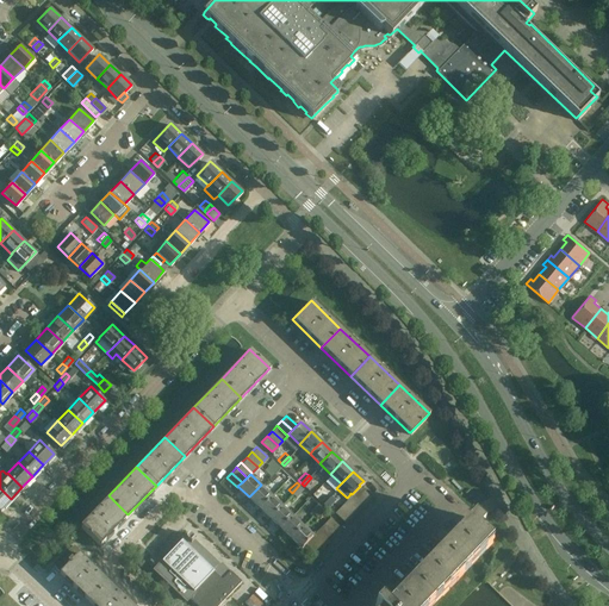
[(261,485),(249,497),(259,506),(271,494),(261,485)]
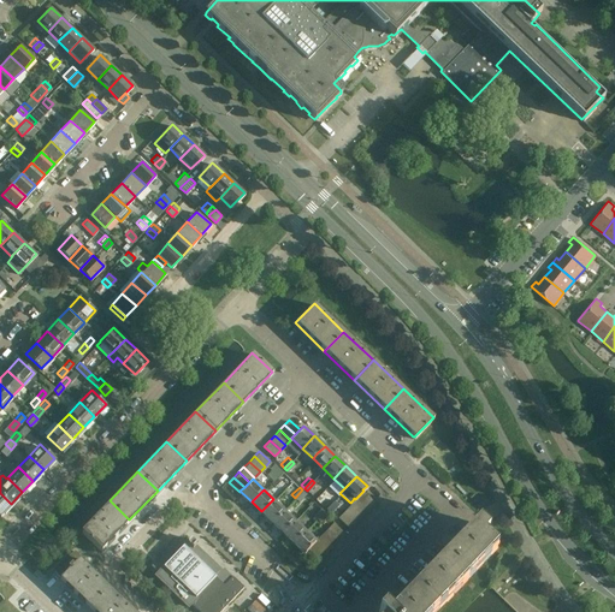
[(299,500),(306,493),(302,489),(295,498),(299,500)]
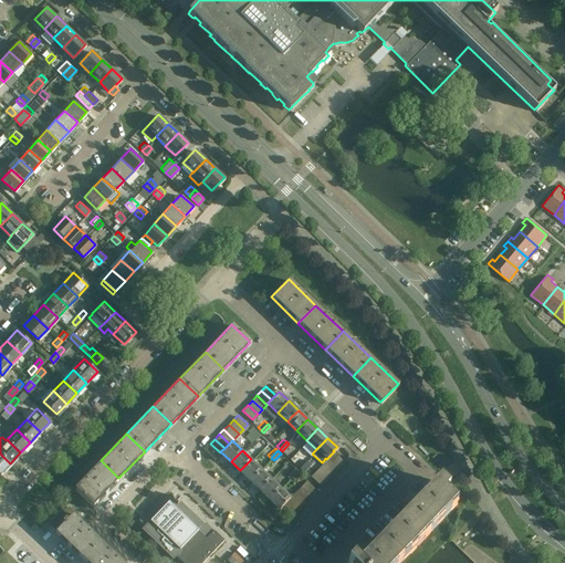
[(334,451),(330,456),(338,465),(343,460),(334,451)]
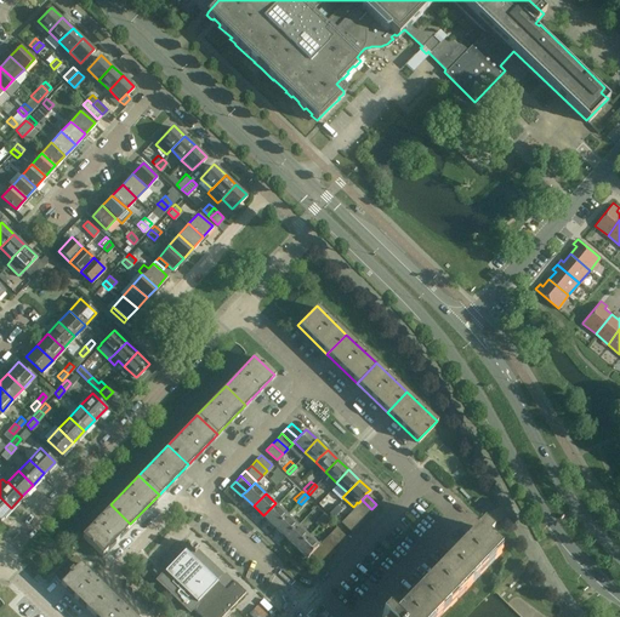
[(0,518),(11,508),(0,497),(0,518)]
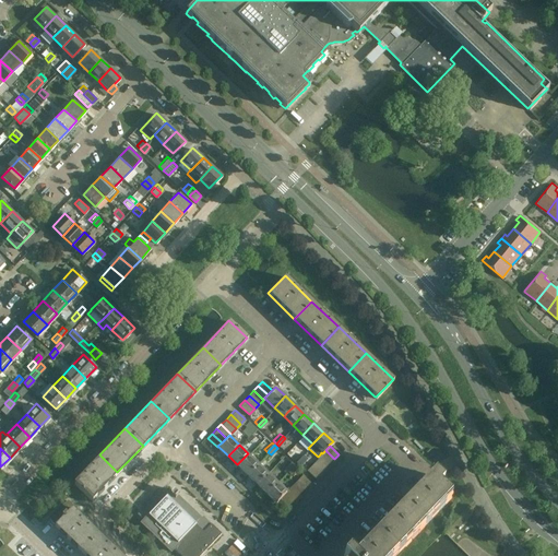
[(334,459),(325,450),(322,453),(321,452),(320,454),(330,463),(334,459)]
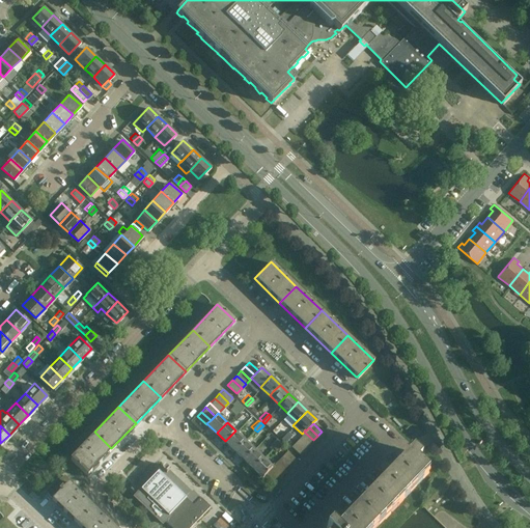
[(280,438),(286,432),(284,428),(278,435),(280,438)]
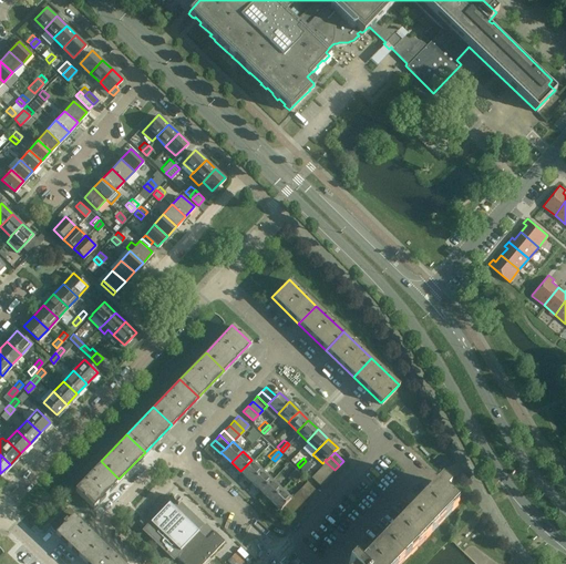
[(251,460),(240,471),(250,481),(261,469),(251,460)]
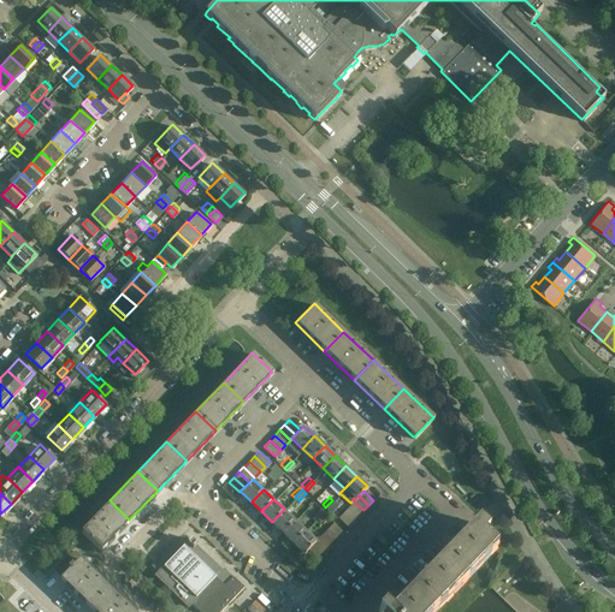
[(129,520),(110,500),(81,530),(101,550),(129,520)]
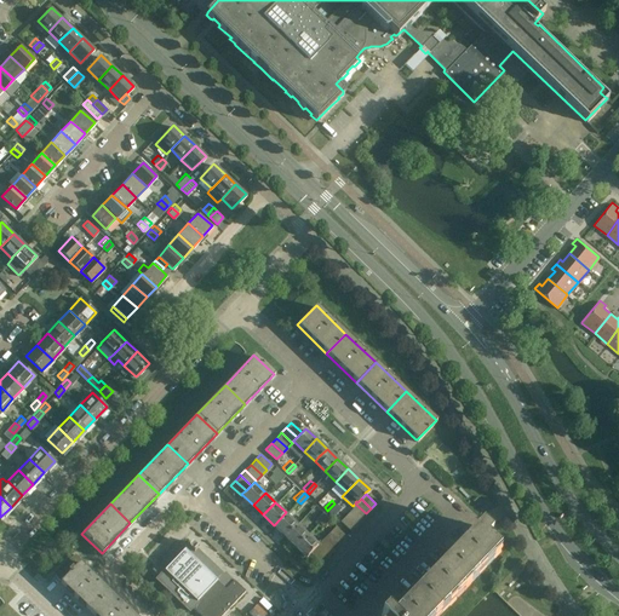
[(334,504),(327,511),(331,514),(338,506),(334,504)]
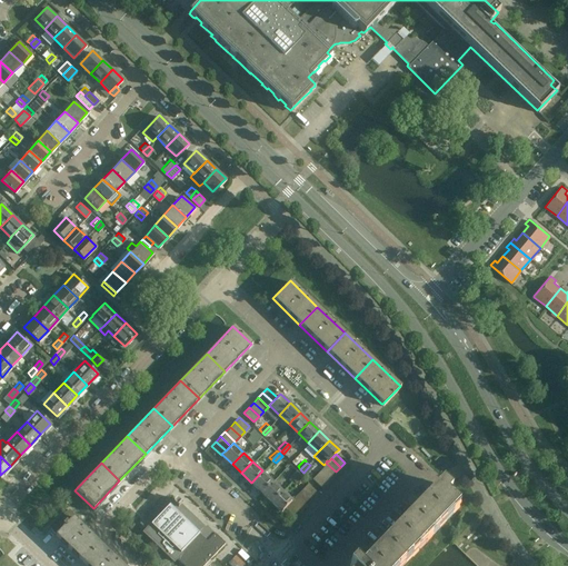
[(321,467),(331,477),(336,472),(326,463),(321,467)]
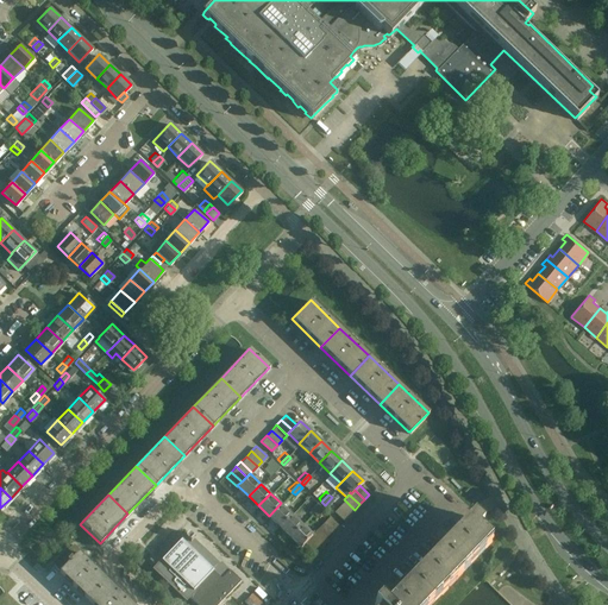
[(338,505),(349,515),(355,510),(344,499),(338,505)]
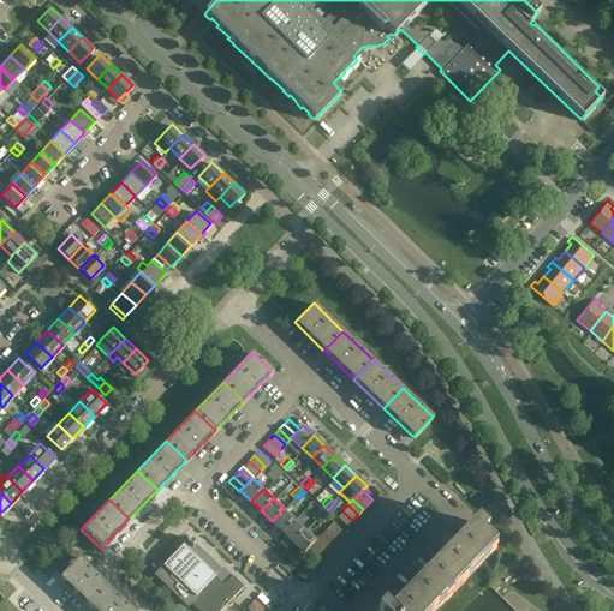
[(316,516),(323,509),(320,505),(313,513),(316,516)]
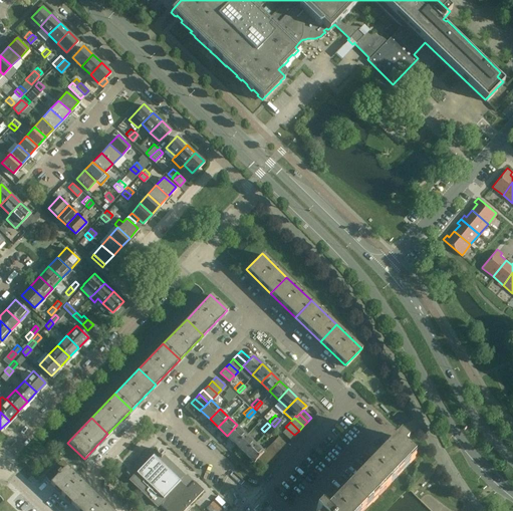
[(237,425),(227,436),(236,444),(246,434),(237,425)]
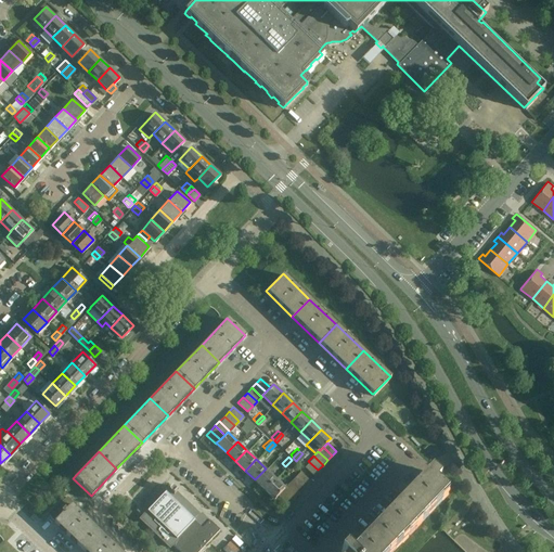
[(287,470),(294,462),(292,460),(285,466),(287,470)]
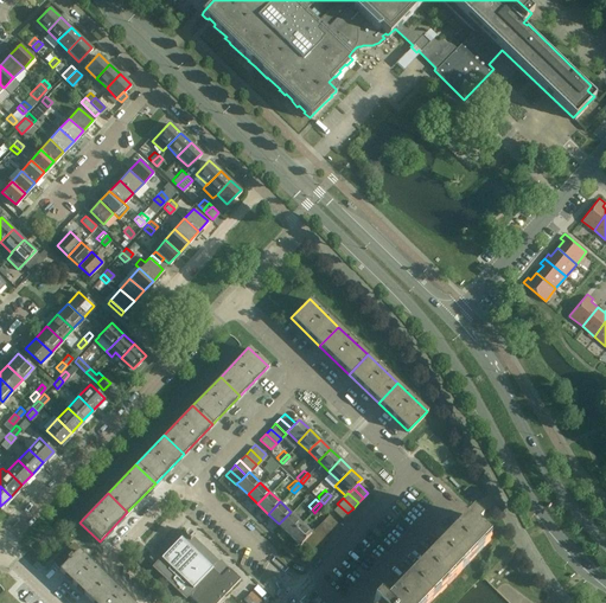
[(337,504),(332,508),(343,518),(348,513),(337,504)]
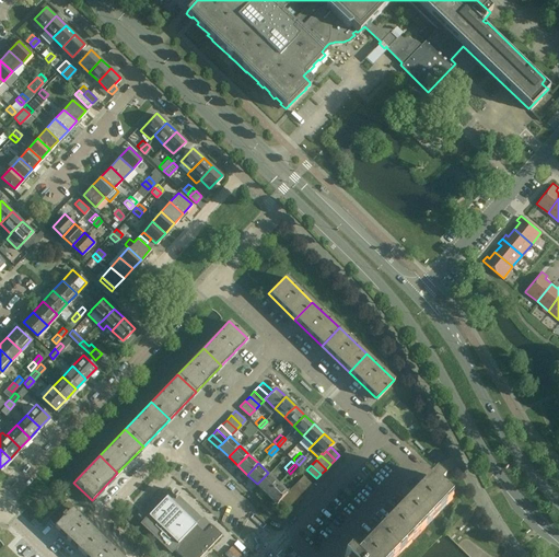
[(268,473),(257,484),(266,494),(277,482),(268,473)]
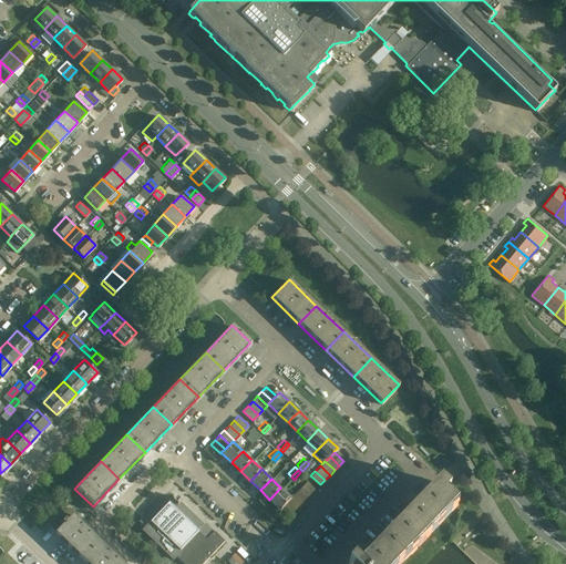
[(301,484),(311,494),(316,490),(306,480),(301,484)]
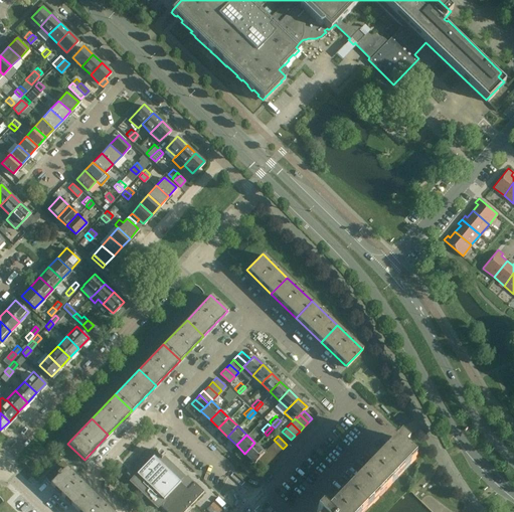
[(360,511),(369,503),(376,495),(413,457),(403,447),(406,444),(398,437),(398,436),(389,446),(337,500),(333,504),(325,511),(320,507),(315,511),(360,511)]
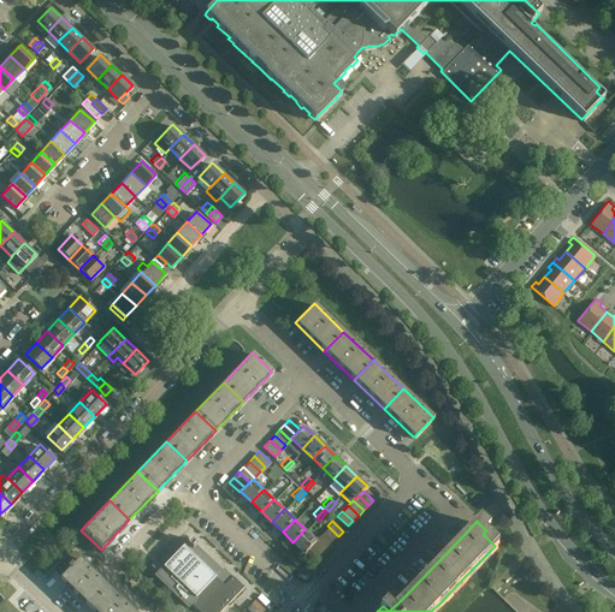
[(323,532),(333,541),(338,536),(327,526),(323,532)]
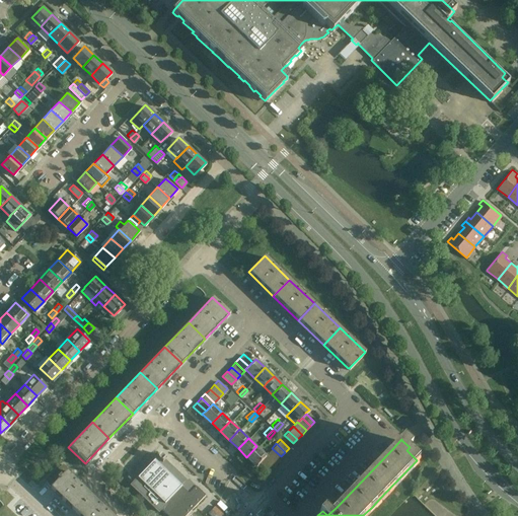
[(256,446),(246,457),(255,465),(259,461),(264,457),(266,454),(256,446)]
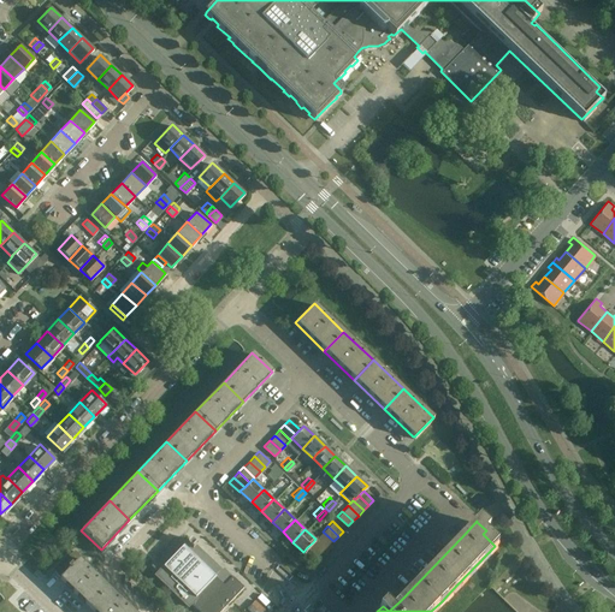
[(318,536),(329,547),(333,541),(323,532),(318,536)]
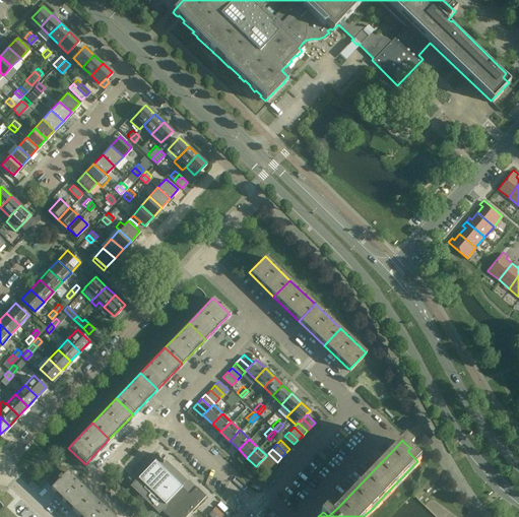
[(151,451),(131,471),(127,476),(133,481),(130,485),(157,511),(160,508),(169,516),(183,516),(204,495),(195,486),(194,487),(164,458),(164,459),(159,456),(158,458),(151,451)]
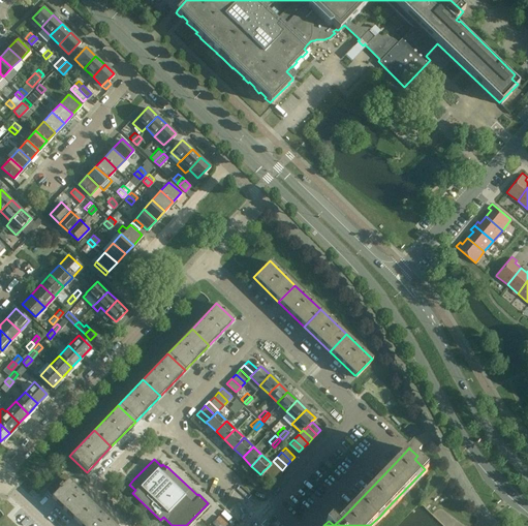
[(269,466),(278,474),(282,470),(273,461),(271,463),(269,466)]
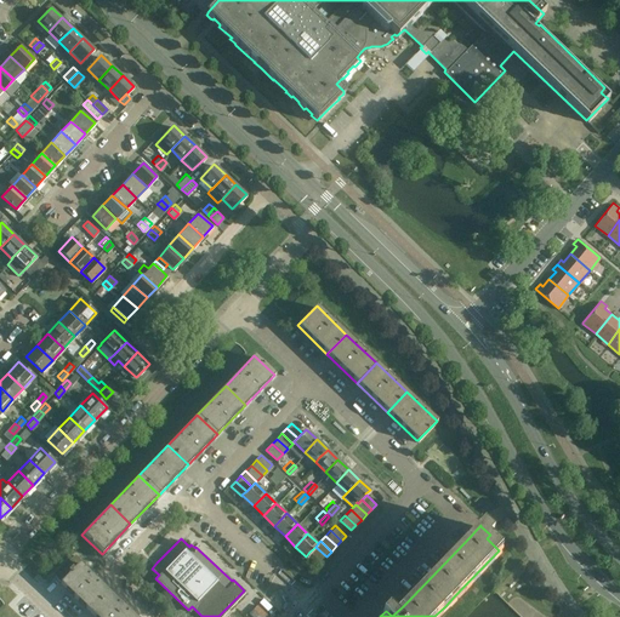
[(326,556),(316,547),(310,552),(320,563),(326,556)]
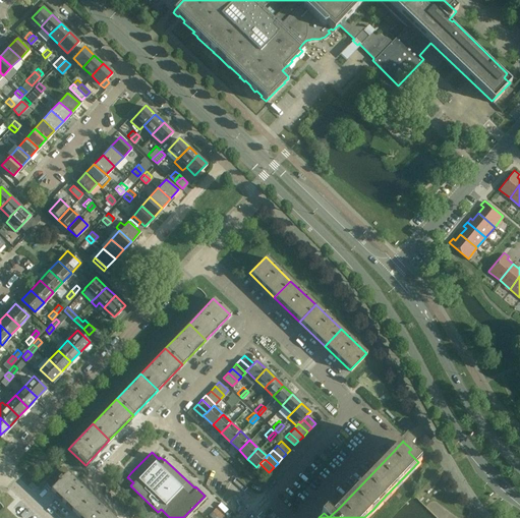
[(51,487),(67,472),(69,470),(62,464),(45,482),(51,487)]
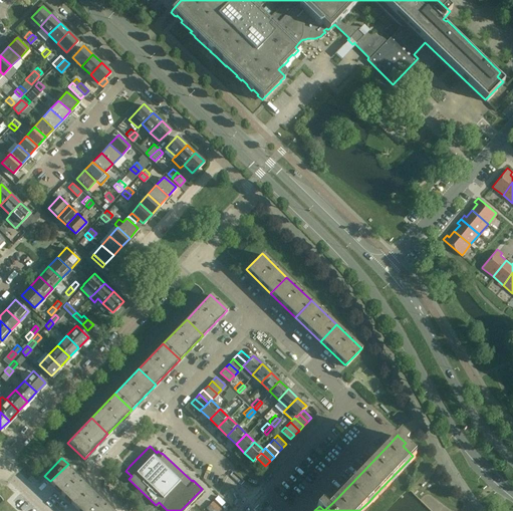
[(66,466),(50,481),(49,483),(74,506),(90,490),(85,485),(66,466)]
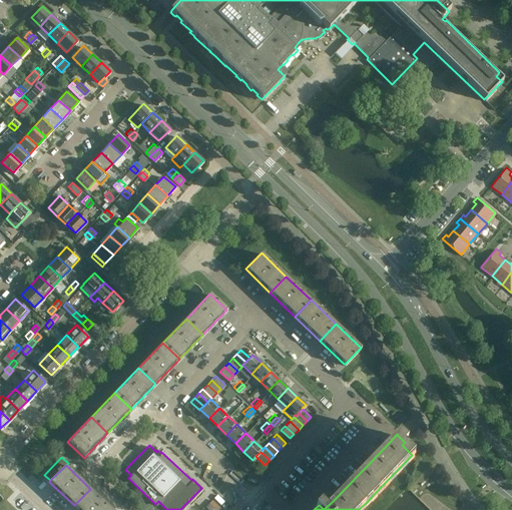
[(111,509),(90,489),(74,505),(78,509),(111,509)]
